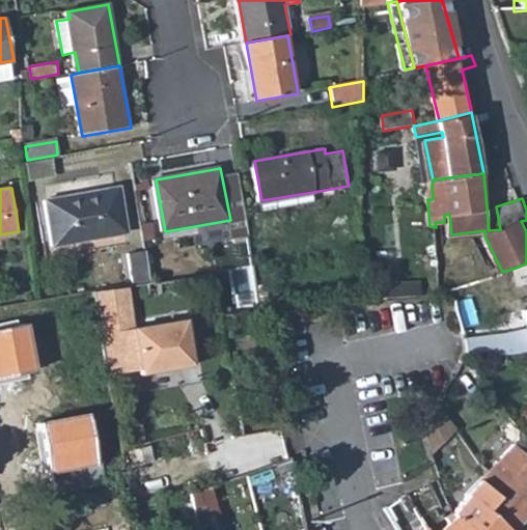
[(119,188),(47,200),(55,247),(126,233),(119,188)]
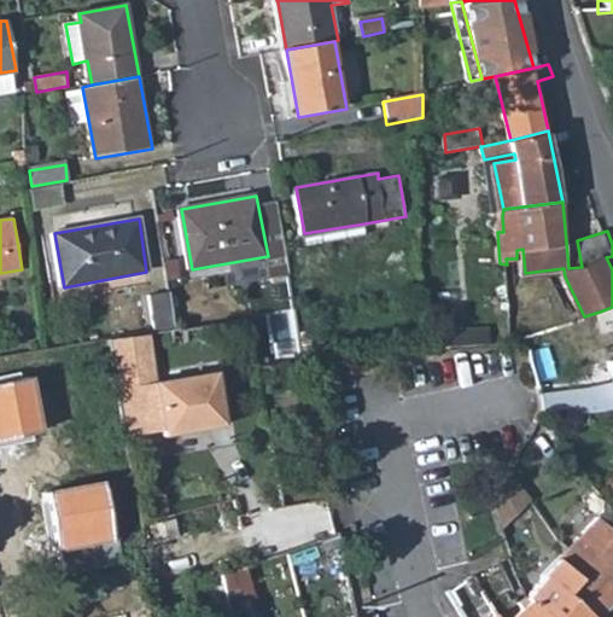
[(367,236),(365,223),(304,233),(307,246),(367,236)]
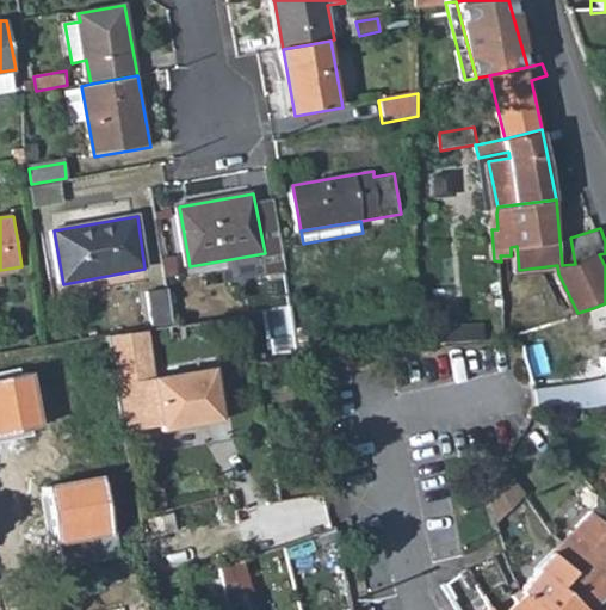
[(147,290),(152,327),(175,324),(168,287),(147,290)]
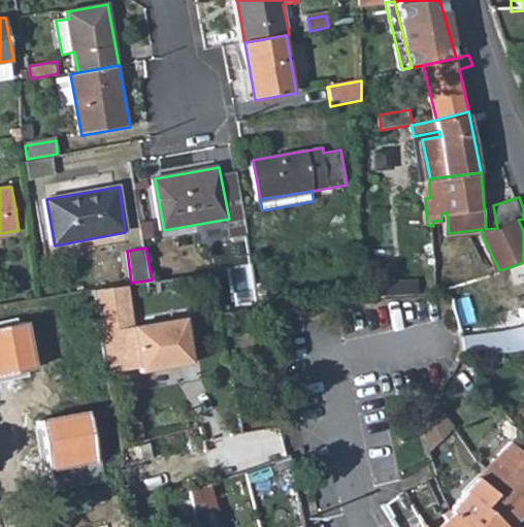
[(496,335),(466,334),(465,353),(495,352),(515,351),(523,350),(523,262),(513,266),(523,316),(523,326),(496,332),(496,335)]
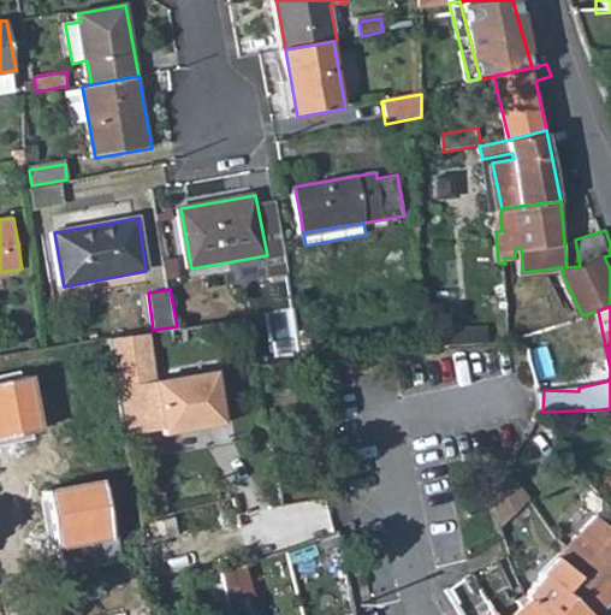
[(266,332),(264,314),(248,315),(251,333),(266,332)]
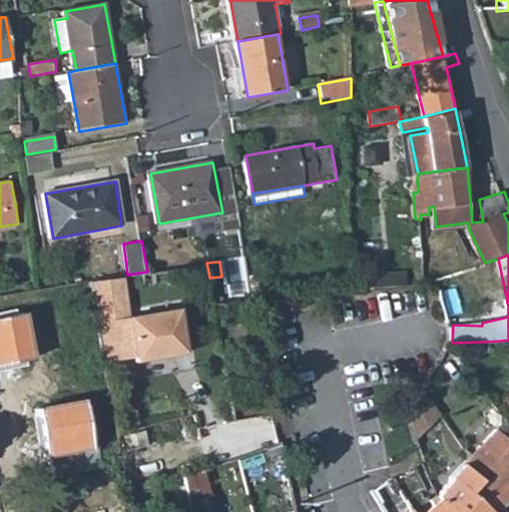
[(243,263),(224,265),(228,298),(247,296),(243,263)]
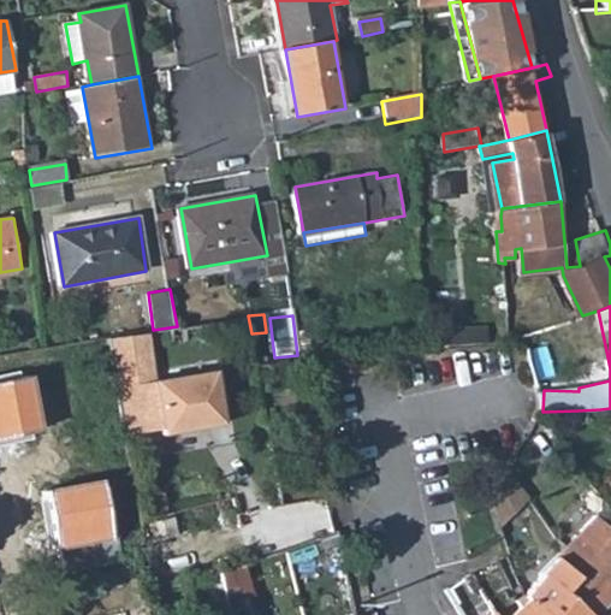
[(112,425),(128,421),(110,335),(96,338),(112,425)]
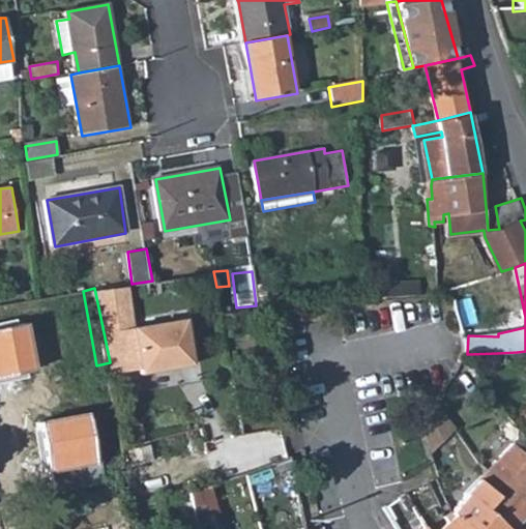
[(469,295),(460,297),(458,298),(467,330),(478,328),(469,295)]
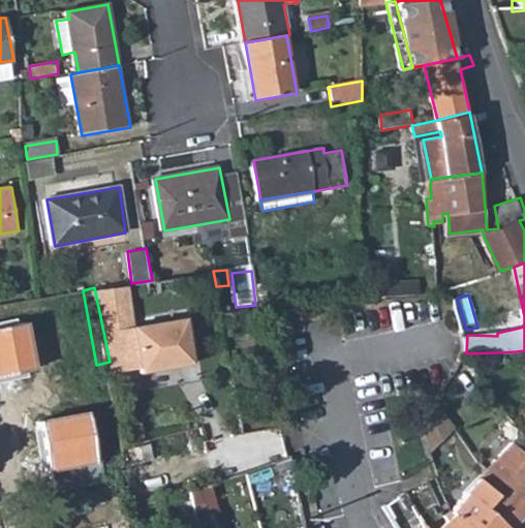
[(185,317),(134,327),(142,372),(193,364),(185,317)]
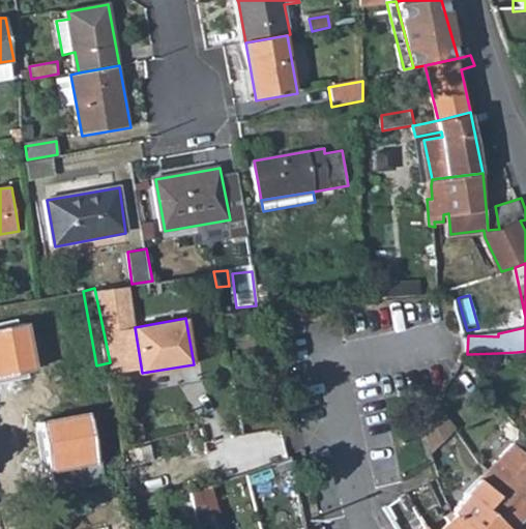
[(525,351),(517,352),(518,362),(525,361),(525,351)]
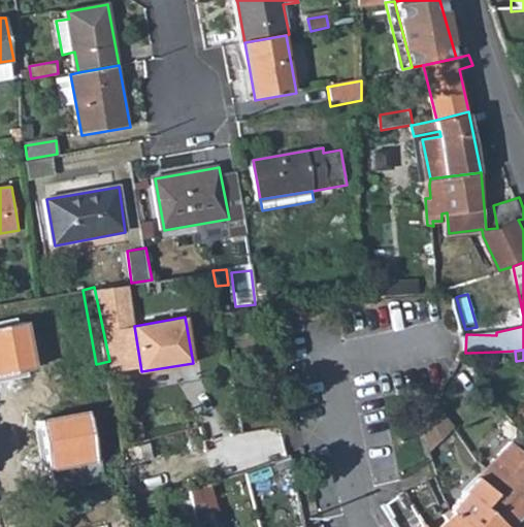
[(441,395),(434,401),(437,405),(446,400),(441,395)]
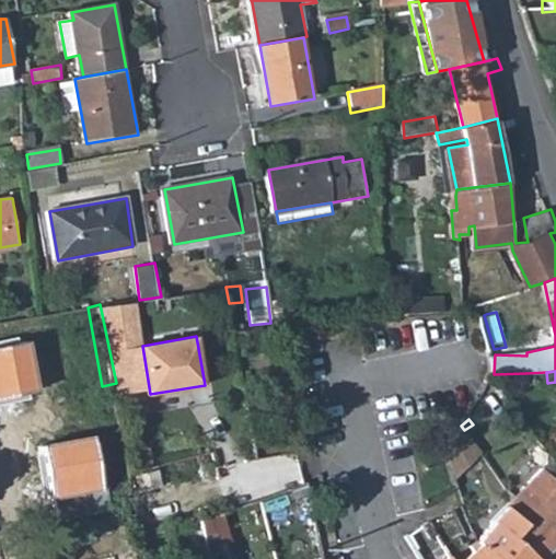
[(458,445),(447,450),(464,499),(466,501),(479,496),(466,454),(460,455),(458,445)]
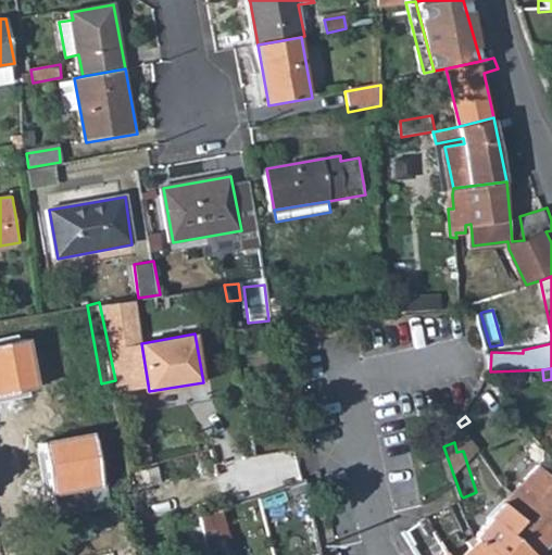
[(551,455),(550,454),(510,494),(502,501),(522,521),(512,532),(534,554),(539,554),(551,540),(551,455)]
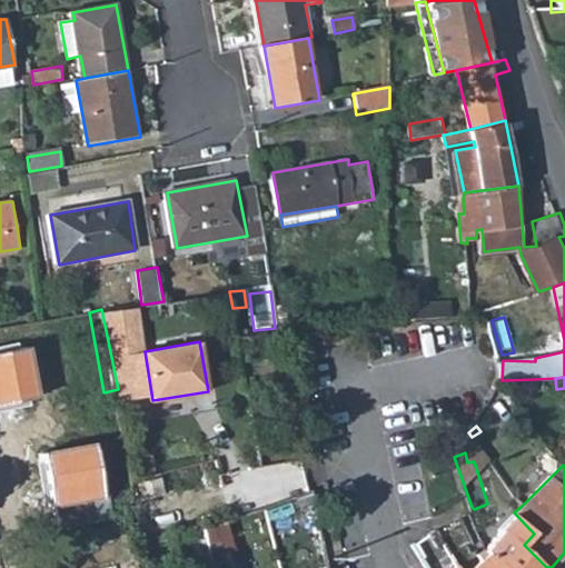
[(485,531),(474,509),(472,507),(435,528),(442,539),(458,565),(459,567),(546,567),(524,545),(534,534),(514,512),(498,527),(502,530),(495,538),(486,548),(478,552),(471,539),(485,531)]
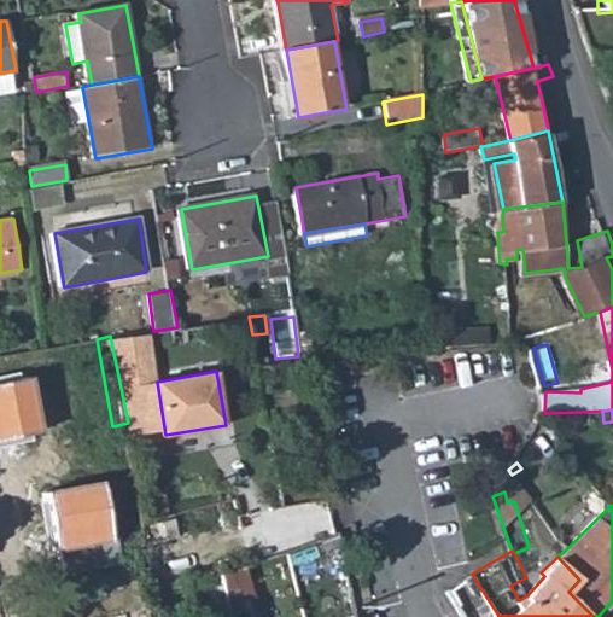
[(233,615),(251,609),(247,598),(257,594),(247,566),(223,574),(233,615)]
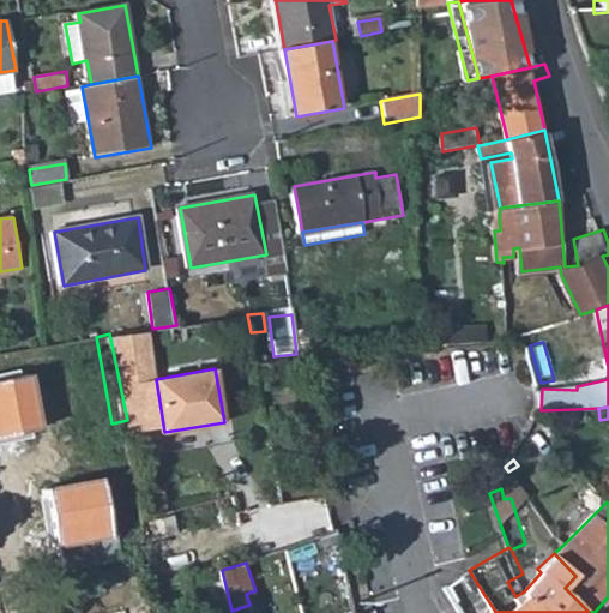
[(465,588),(476,582),(469,570),(458,577),(465,588)]
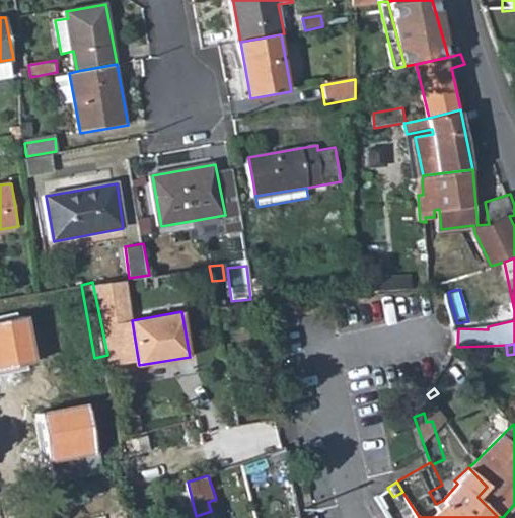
[(445,483),(442,485),(429,492),(436,504),(443,500),(451,491),(445,483)]
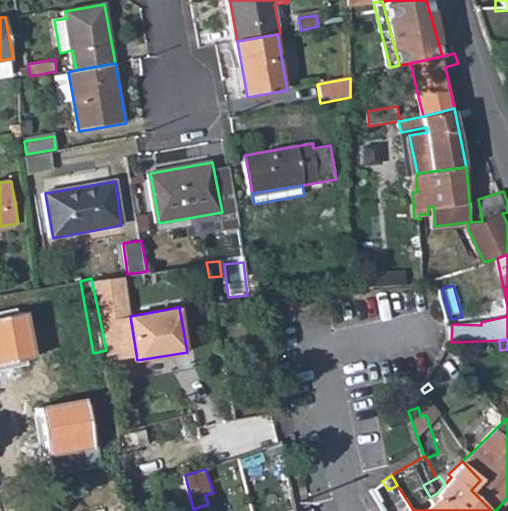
[(388,496),(379,502),(384,510),(394,510),(397,510),(388,496)]
